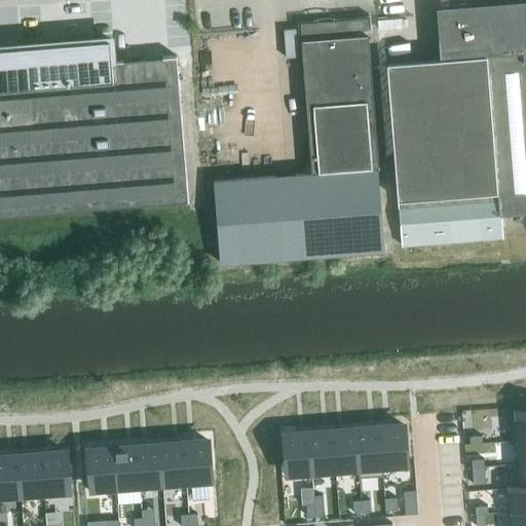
[(446,55),(388,60),(399,204),(402,242),(501,235),(499,212),(525,209),(525,3),(443,10),(446,55)]
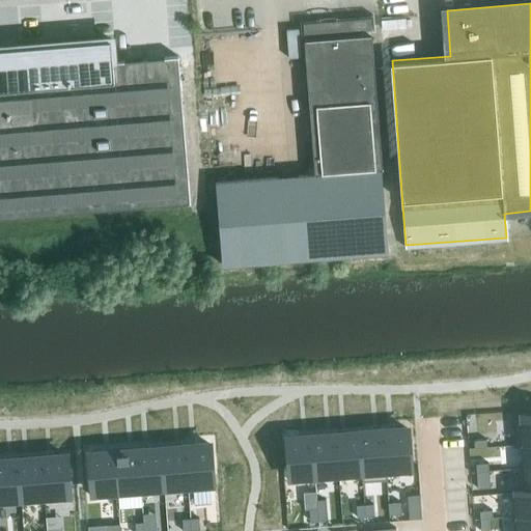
[(387,252),(381,168),(382,168),(371,35),(370,19),(303,24),(314,173),(215,180),(221,263),(387,252)]
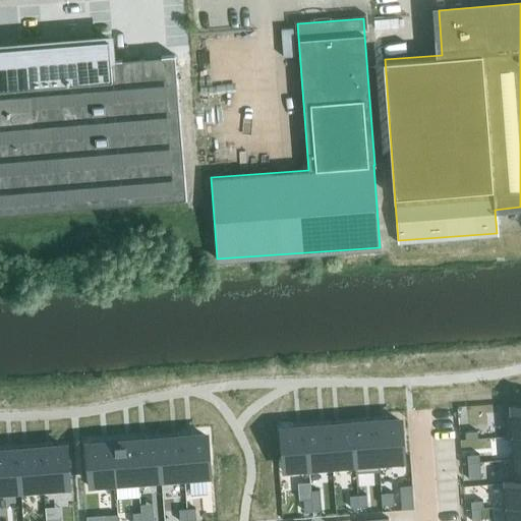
[(174,55),(162,56),(112,60),(110,38),(0,47),(0,213),(186,198),(174,55)]
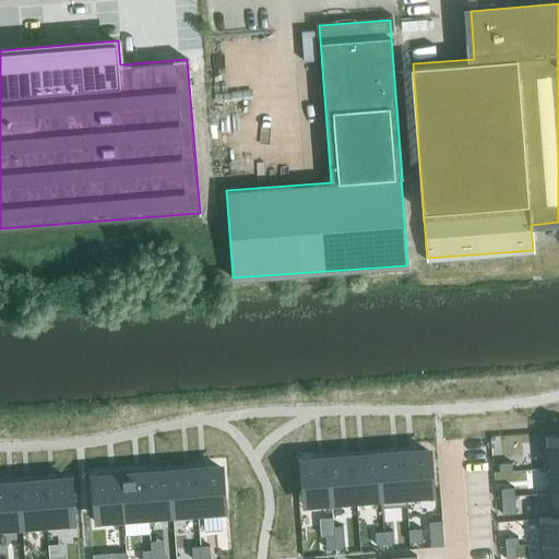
[(558,440),(540,442),(543,467),(543,468),(548,468),(547,467),(558,466),(558,440)]
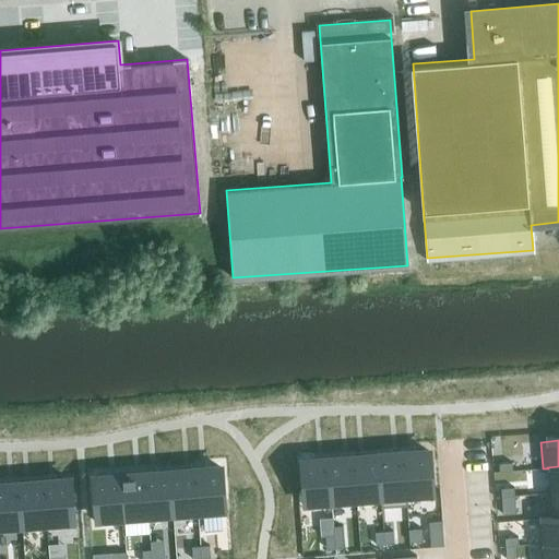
[(429,451),(404,452),(407,499),(432,497),(429,451)]
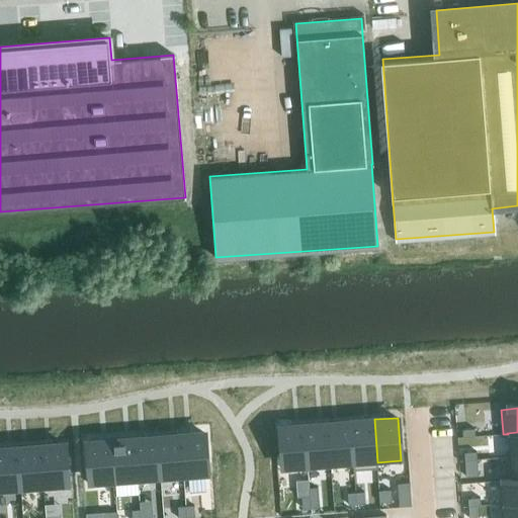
[(374,419),(351,421),(354,464),(353,464),(353,469),(354,469),(378,467),(377,462),(374,419)]
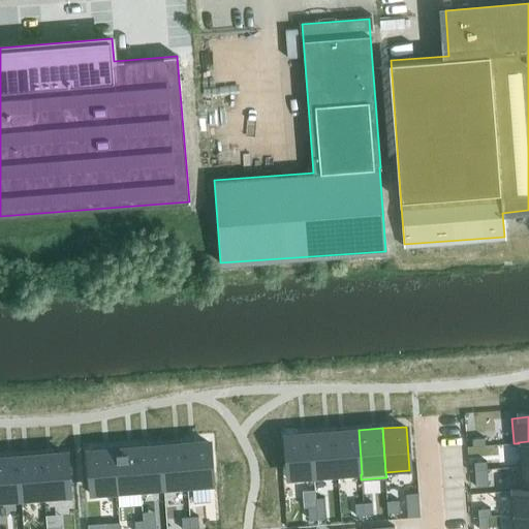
[(359,430),(335,432),(338,476),(361,474),(362,474),(359,430)]
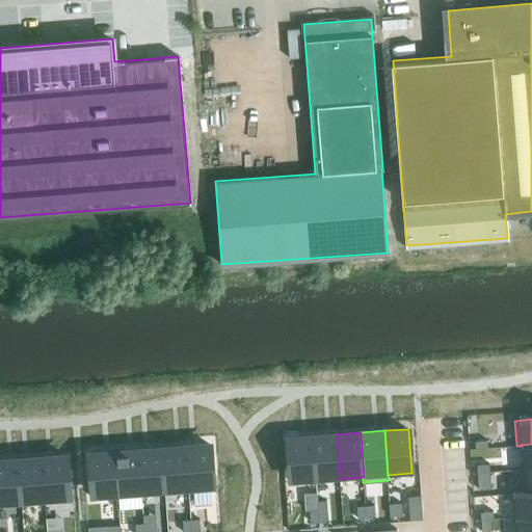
[(337,434),(312,436),(316,481),(340,479),(337,434)]
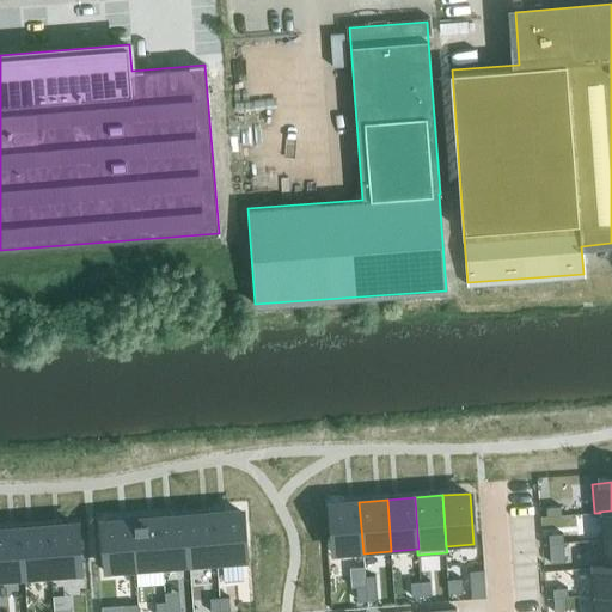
[(359,502),(331,503),(336,555),(363,554),(359,502)]
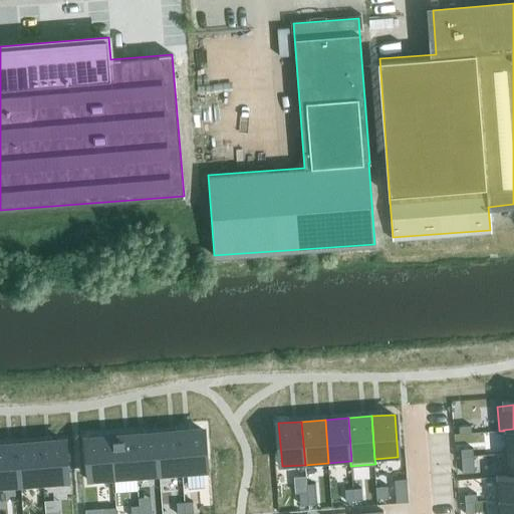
[(472,433),(471,425),(459,426),(460,434),(472,433)]
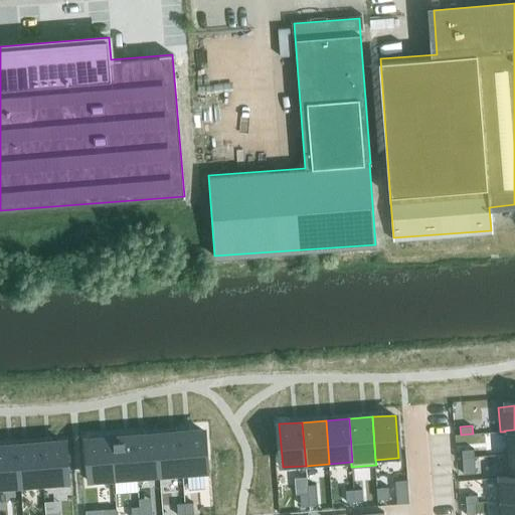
[(203,430),(180,432),(183,475),(207,473),(203,430)]
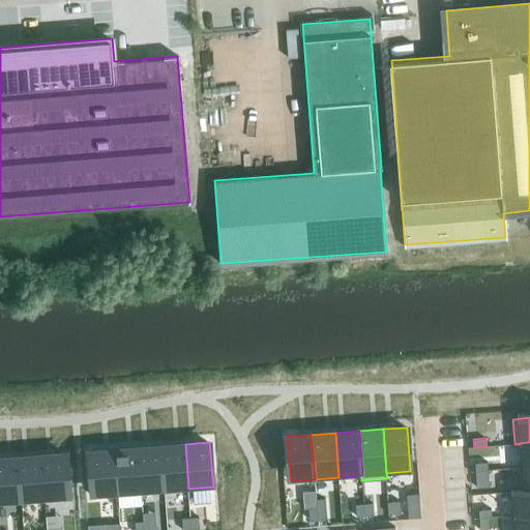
[(529,442),(519,443),(520,444),(521,467),(529,466),(529,442)]
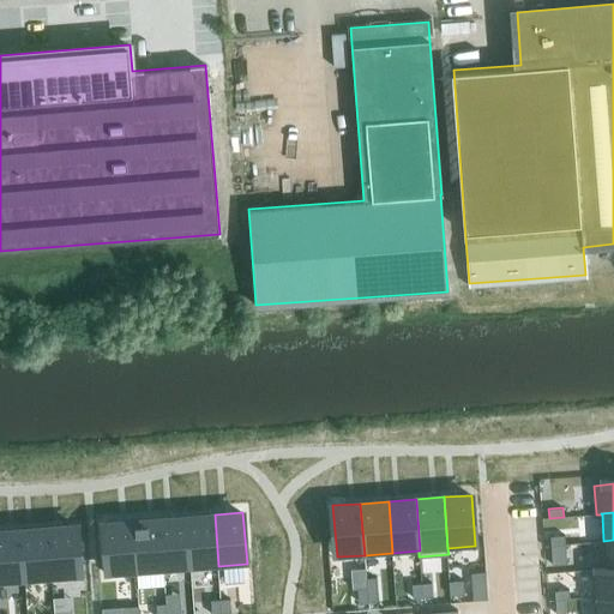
[(215,515),(187,517),(191,569),(218,566),(215,515)]
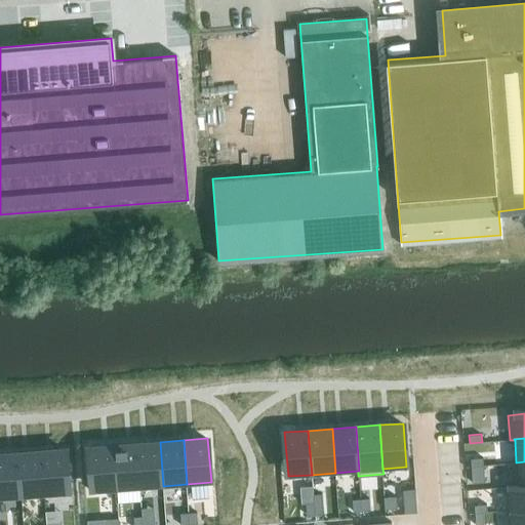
[(160,442),(136,444),(139,487),(163,486),(160,442)]
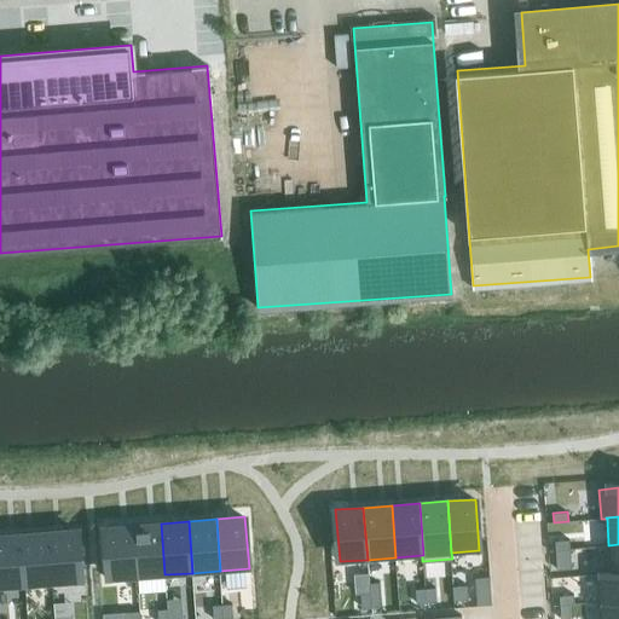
[(161,524),(133,526),(137,577),(165,574),(161,524)]
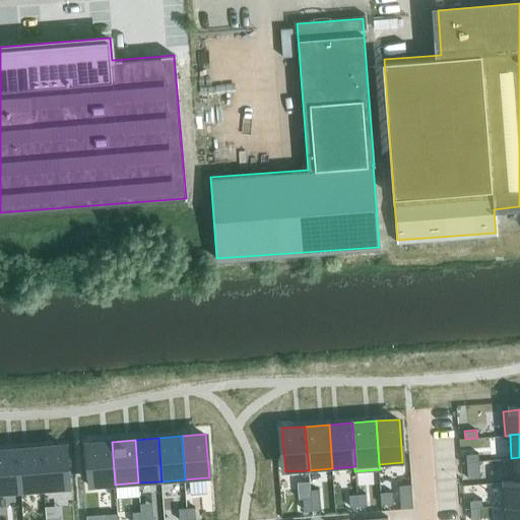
[(112,442),(88,443),(91,486),(115,484),(112,442)]
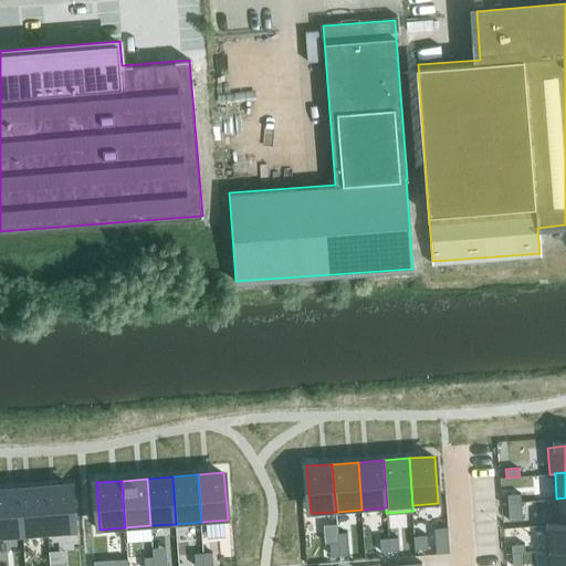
[(71,484),(45,486),(49,534),(74,532),(71,484)]
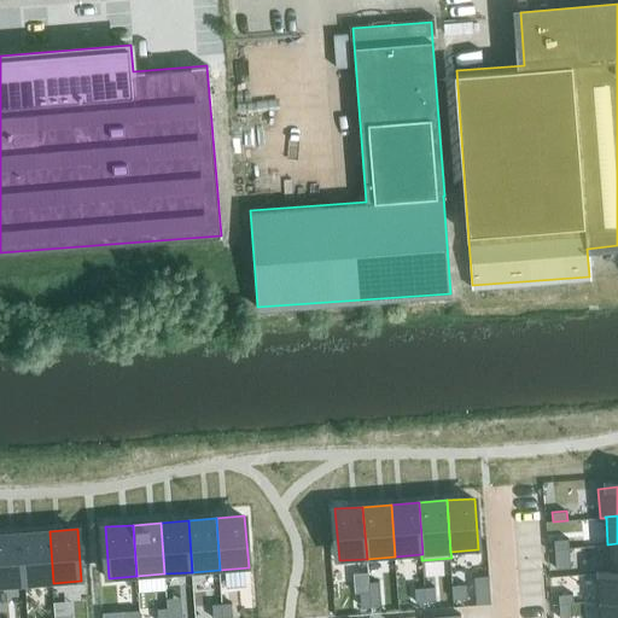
[(50,531),(22,534),(25,584),(53,583),(50,531)]
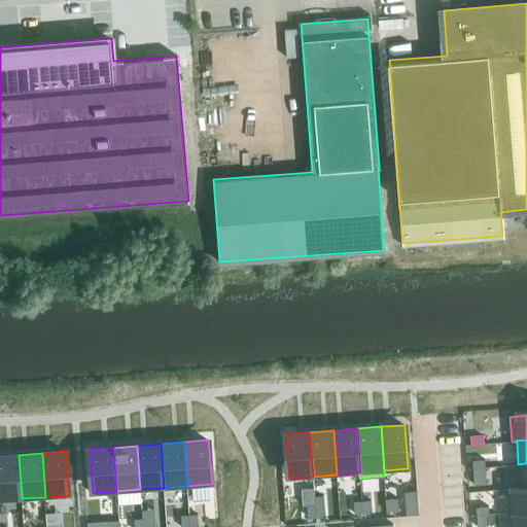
[(19,455),(0,455),(0,500),(22,498),(19,455)]
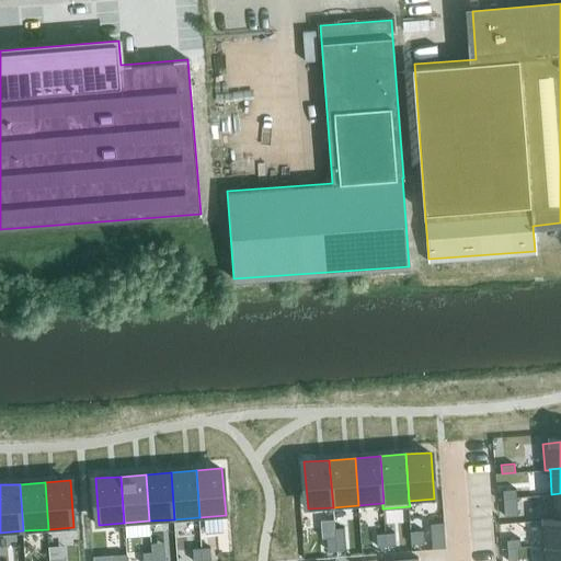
[(517,501),(516,488),(503,489),(504,502),(517,501)]
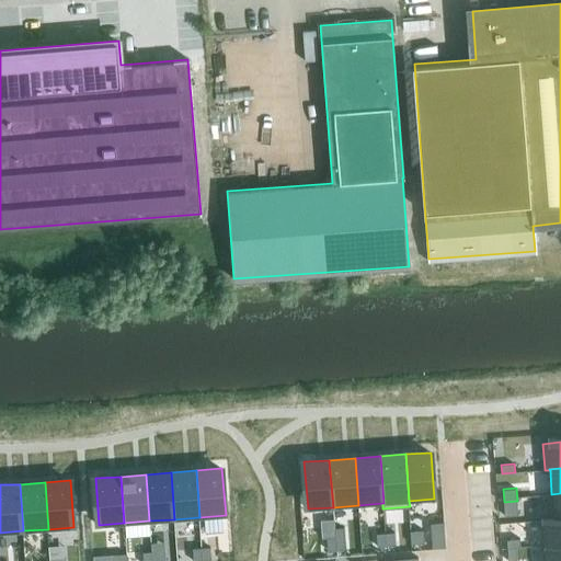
[(560,493),(551,494),(553,518),(553,519),(560,518),(560,493)]
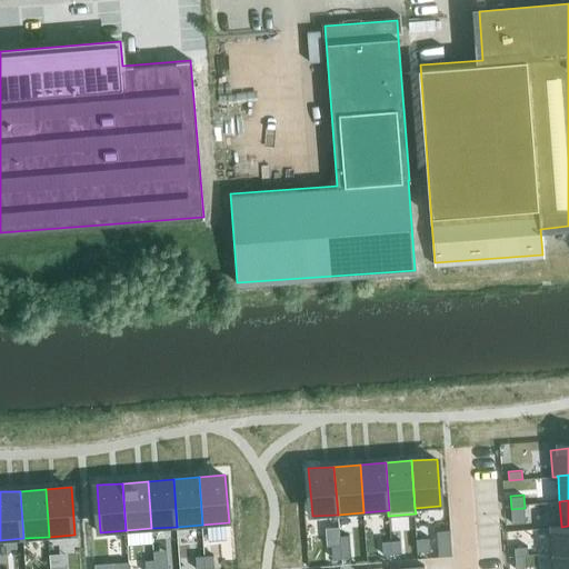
[(526,521),(525,508),(511,509),(512,522),(526,521)]
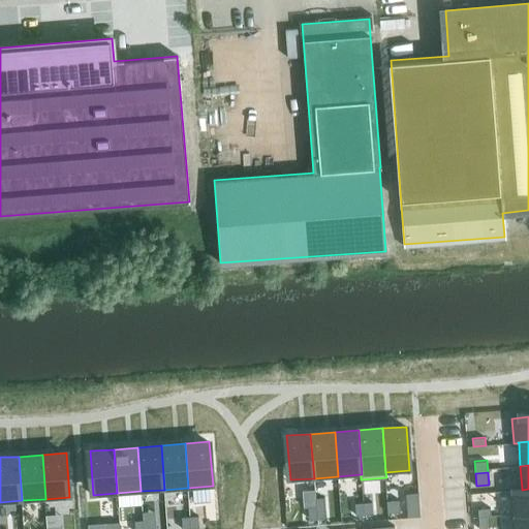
[(522,489),(510,490),(511,514),(528,511),(528,489),(522,490),(522,489)]
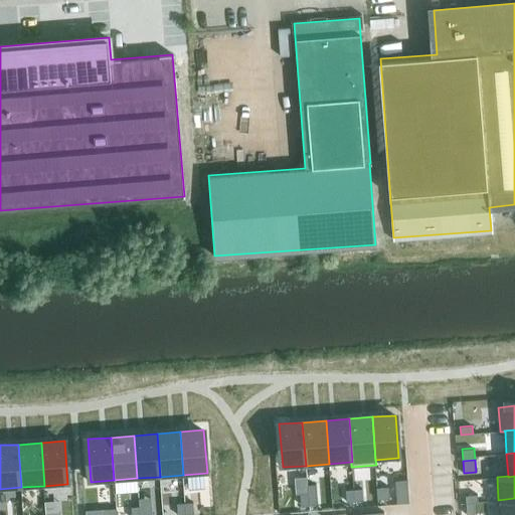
[(389,498),(388,486),(377,487),(378,499),(389,498)]
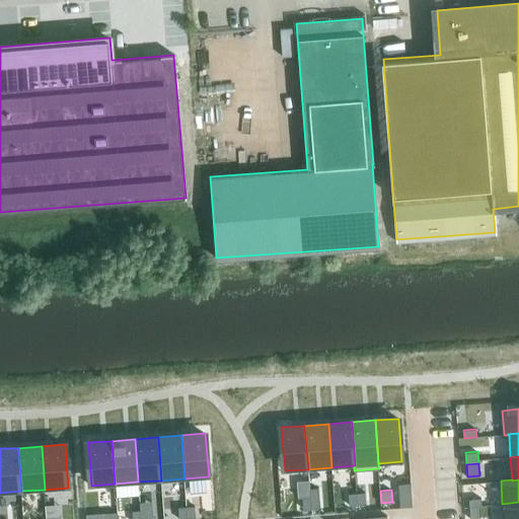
[(366,504),(365,492),(357,493),(358,505),(366,504)]
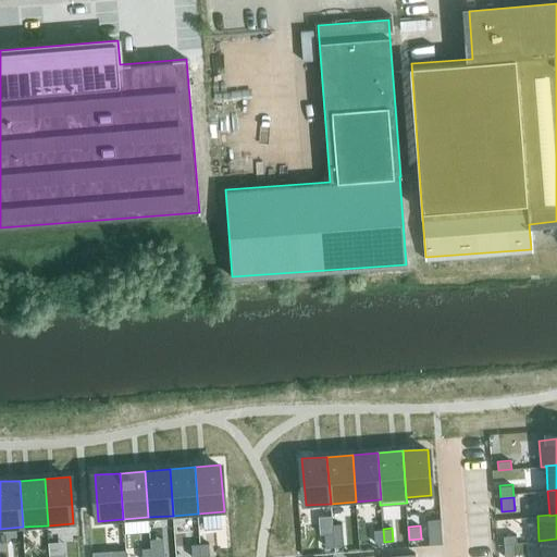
[(384,542),(383,529),(374,529),(375,542),(384,542)]
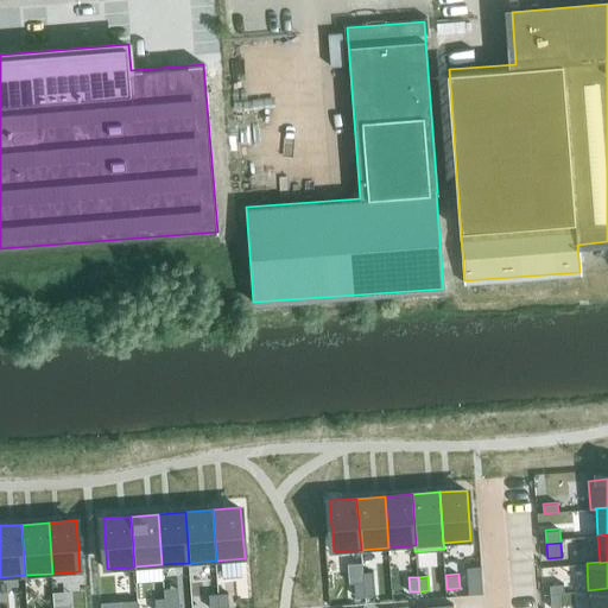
[(365,595),(363,581),(354,582),(355,596),(365,595)]
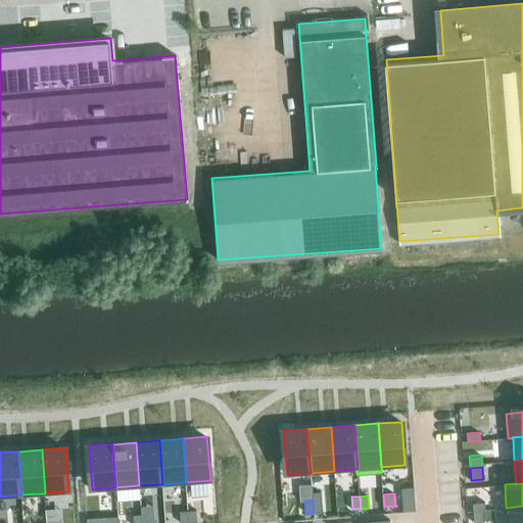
[(322,512),(321,500),(313,500),(314,512),(322,512)]
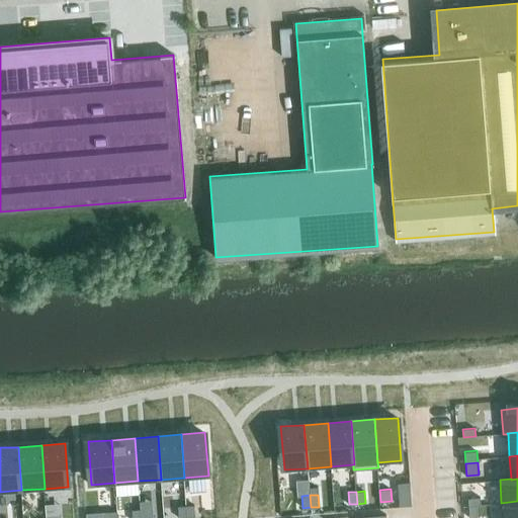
[(481,505),(481,497),(468,498),(468,506),(481,505)]
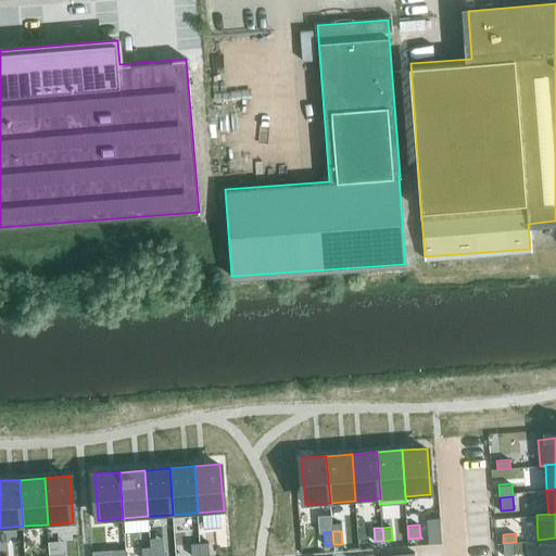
[(555,555),(555,538),(538,540),(539,555),(555,555)]
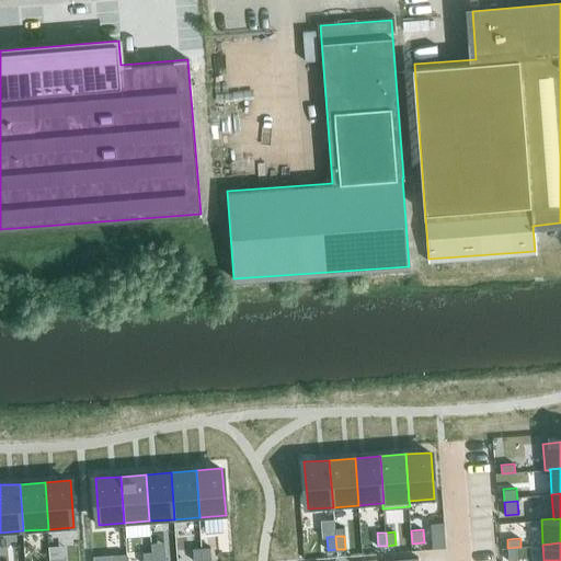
[(212,559),(210,547),(193,548),(194,560),(212,559)]
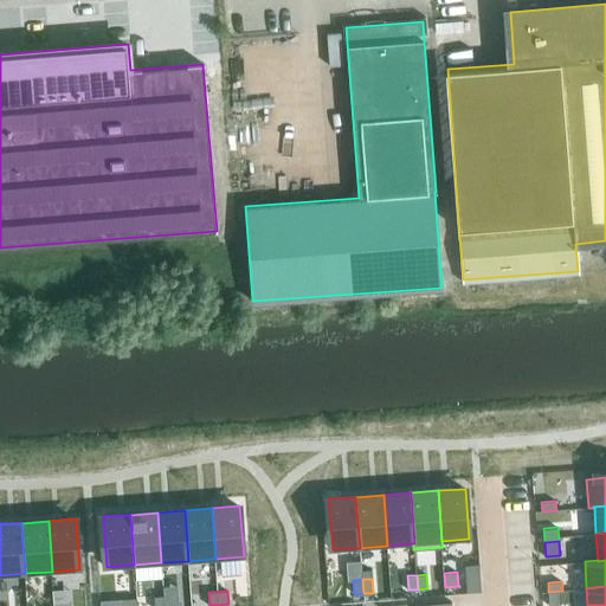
[(563,605),(562,591),(548,592),(549,605),(563,605)]
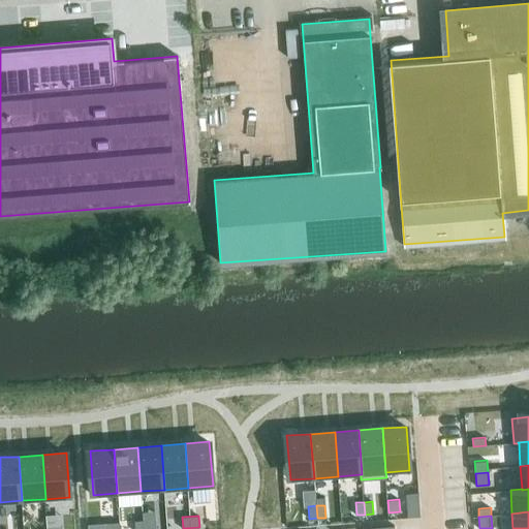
[(173,528),(172,518),(155,519),(156,528),(173,528)]
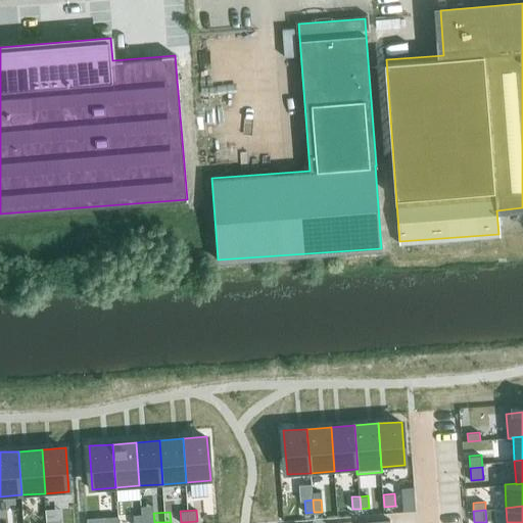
[(146,522),(145,513),(133,514),(134,522),(146,522)]
